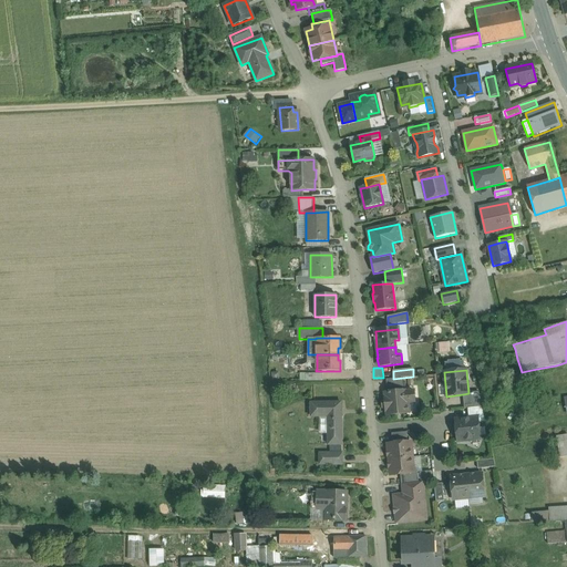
[(393,379),(385,380),(388,393),(404,391),(403,378),(393,379)]
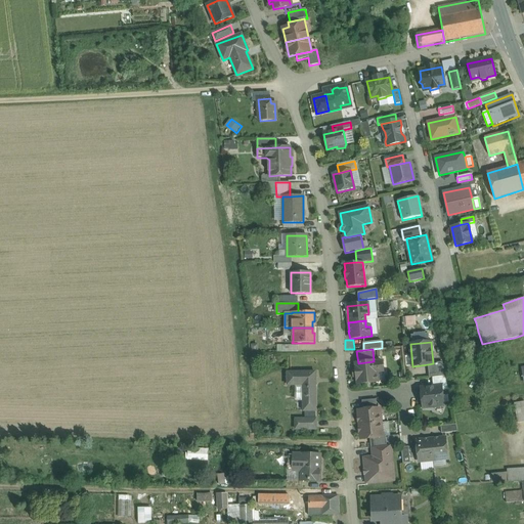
[(358,363),(355,363),(356,366),(355,366),(355,367),(356,380),(356,381),(357,381),(357,384),(378,382),(377,372),(383,372),(382,361),(376,362),(376,361),(374,361),(358,363)]
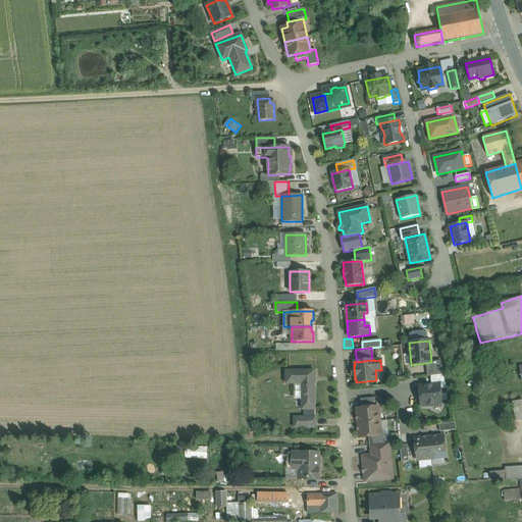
[(440,361),(431,362),(426,363),(427,376),(430,376),(444,375),(440,361)]
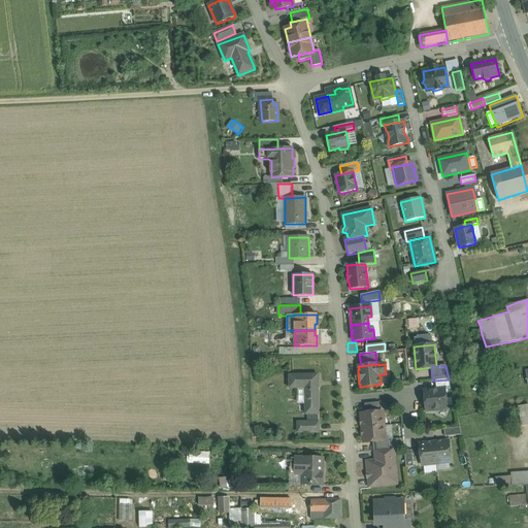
[(318,375),(290,375),(290,388),(307,388),(307,403),(305,403),(305,415),(318,415),(318,387),(316,387),(316,376),(318,376),(318,375)]
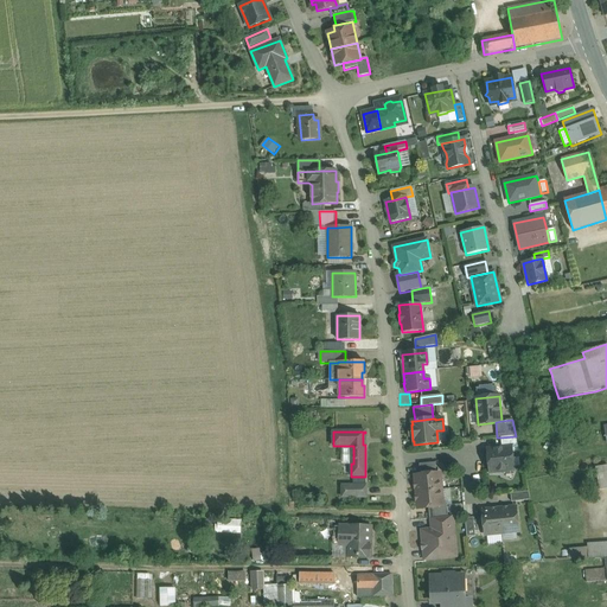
[(516,436),(500,438),(502,448),(511,447),(512,453),(519,452),(516,436)]
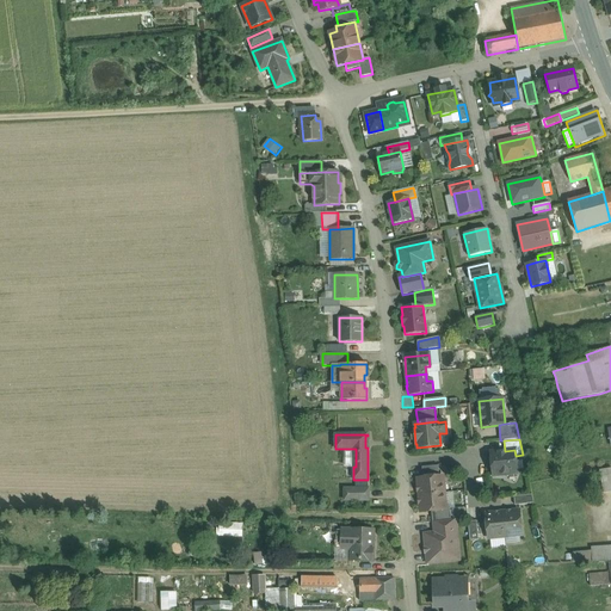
[(505,451),(491,452),(493,476),(517,474),(516,456),(514,450),(505,451)]
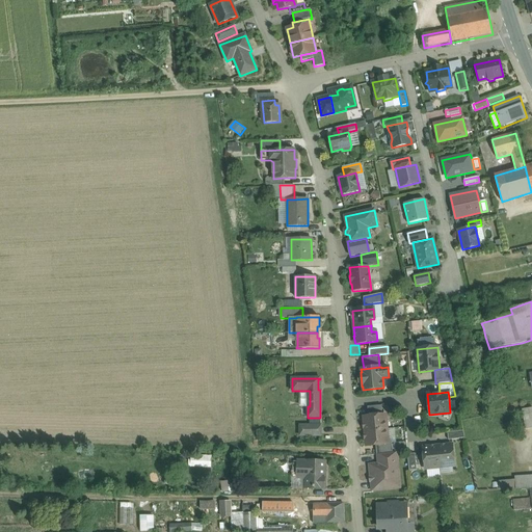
[(381,405),(367,407),(368,417),(382,415),(381,405)]
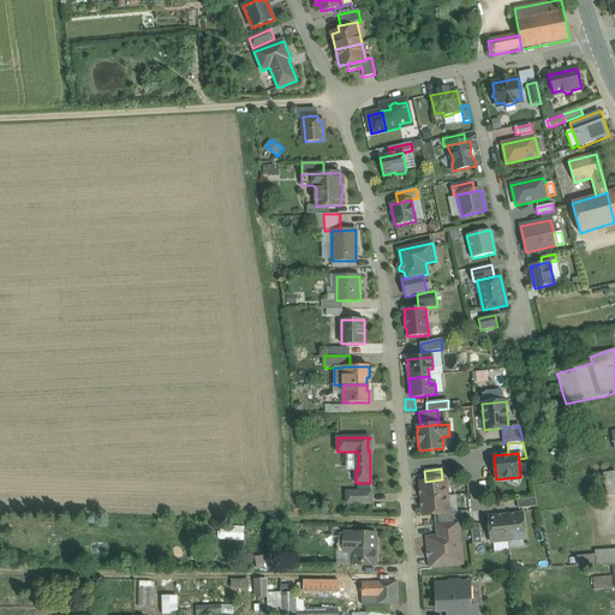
[(614,471),(603,473),(607,496),(614,495),(614,471)]
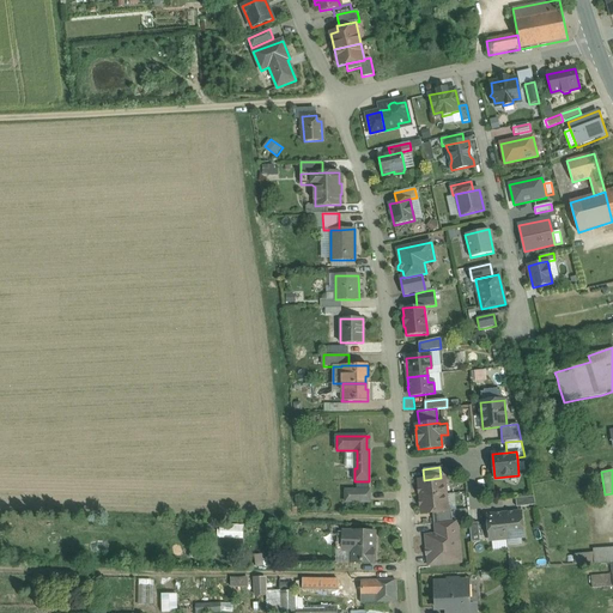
[(424,480),(419,480),(420,497),(445,495),(444,478),(441,478),(424,480)]
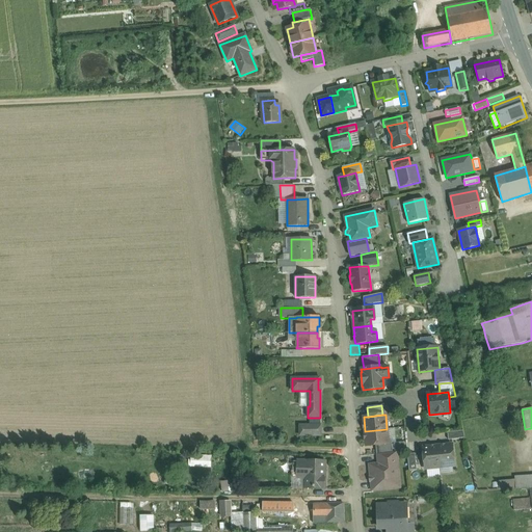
[(320,426),(308,426),(308,435),(321,435),(320,426)]
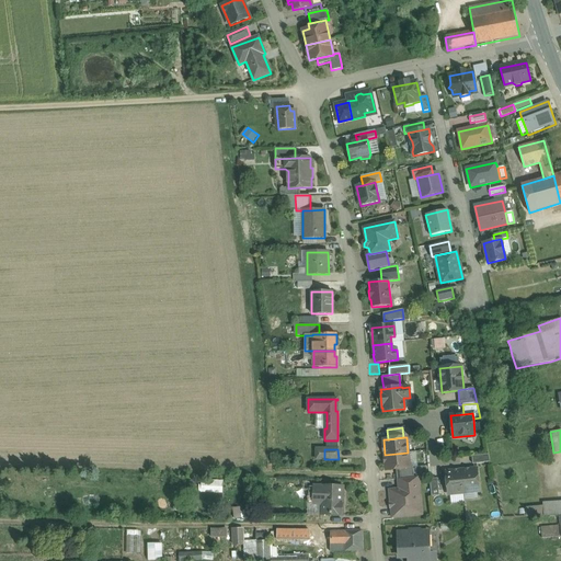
[(408,453),(385,455),(387,470),(396,469),(409,468),(408,453)]
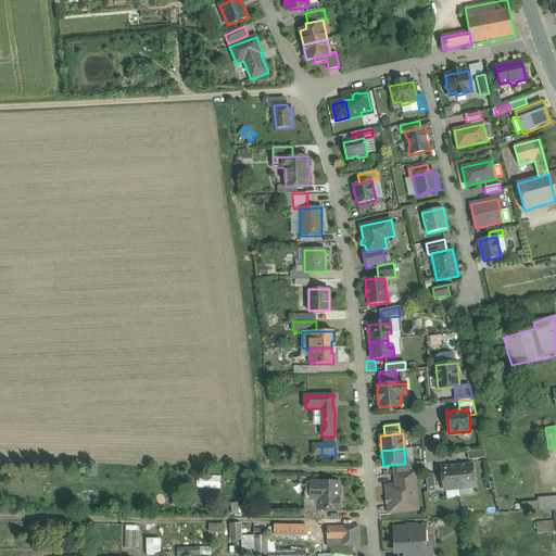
[(484,451),(467,452),(468,460),(485,458),(484,451)]
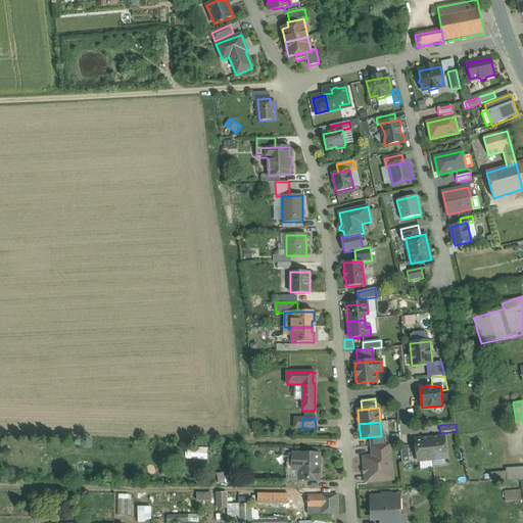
[(381,436),(369,437),(370,447),(371,446),(386,445),(385,435),(381,436)]
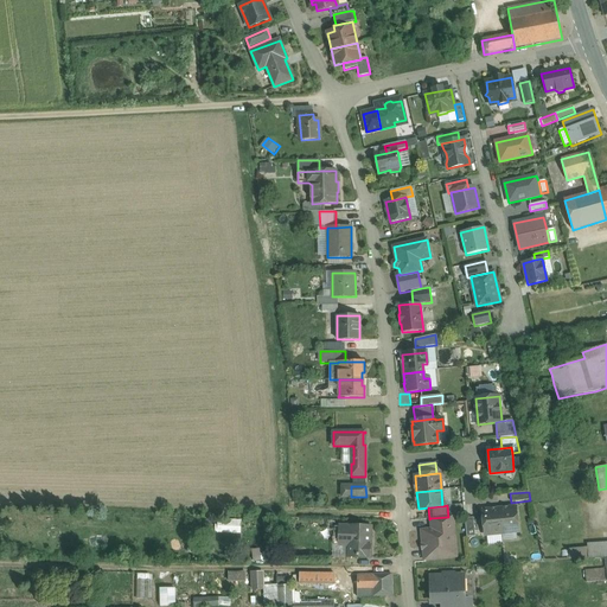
[(508,509),(508,508),(503,508),(503,509),(499,509),(502,534),(518,532),(516,508),(508,509)]
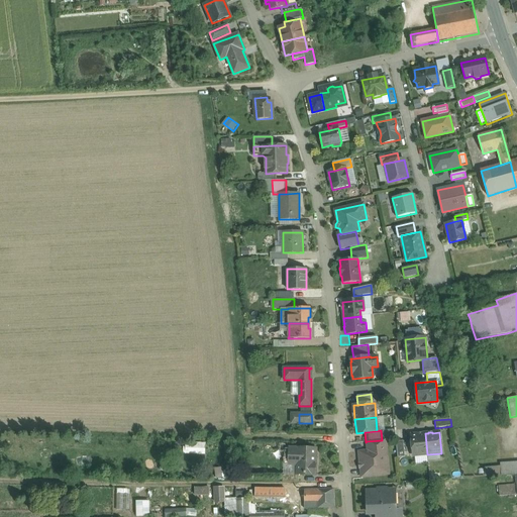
[(422,434),(422,433),(418,433),(418,434),(411,435),(413,455),(427,454),(425,433),(422,434)]
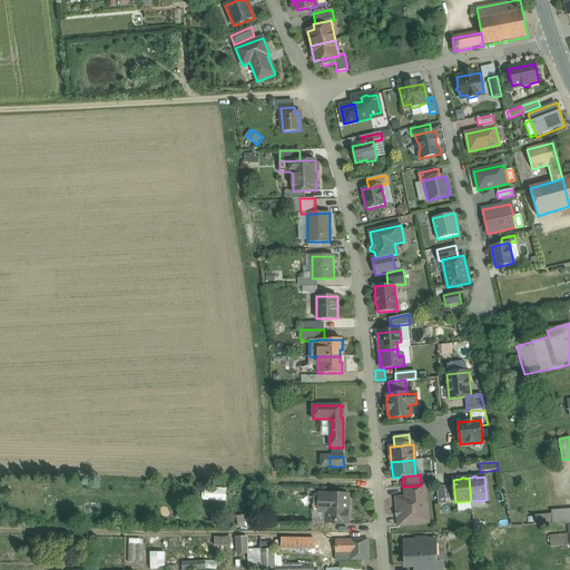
[(421,485),(404,487),(405,498),(425,495),(424,485),(421,485)]
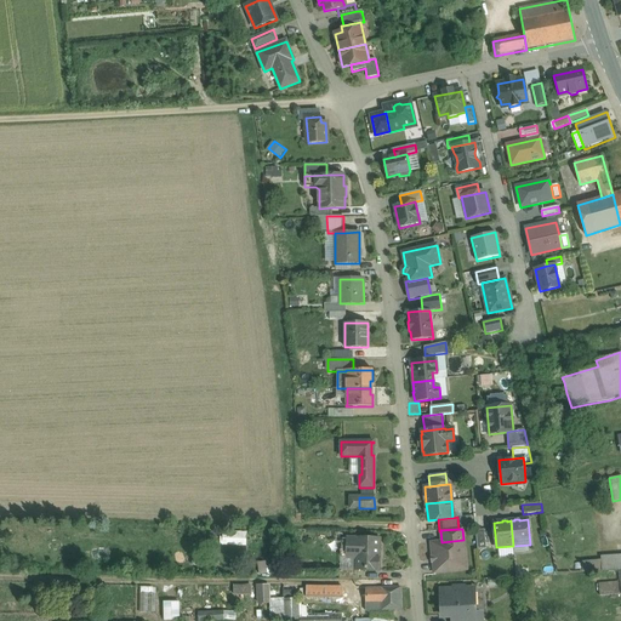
[(486,550),(484,530),(476,530),(478,550),(486,550)]
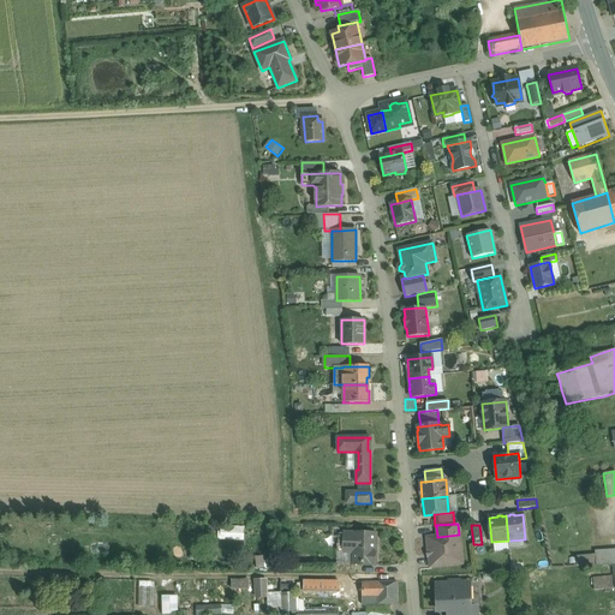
[(224,539),(245,539),(244,530),(224,531),(224,539)]
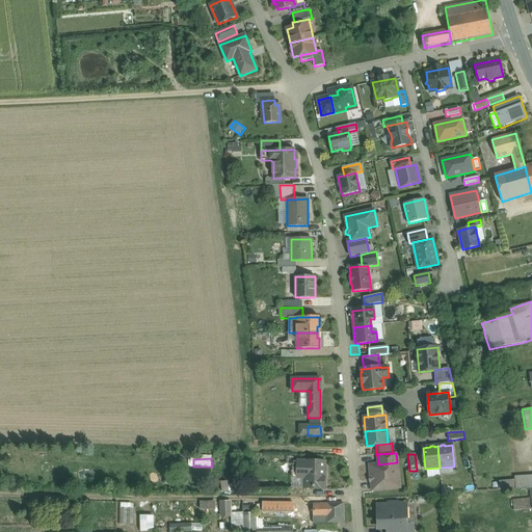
[(325,462),(298,461),(297,472),(306,472),(304,487),(304,488),(307,488),(324,488),(325,462)]
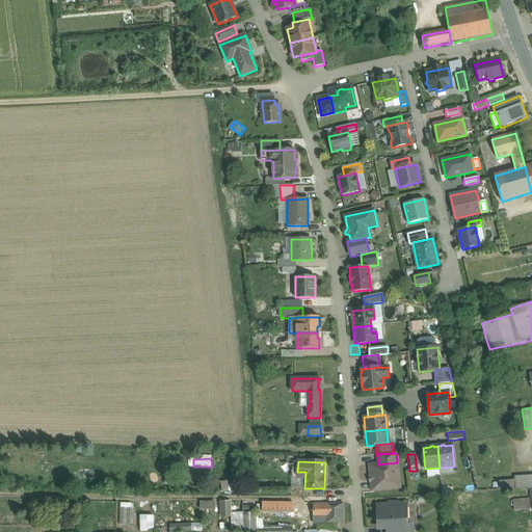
[(378,464),(370,466),(372,490),(400,487),(397,462),(378,464)]
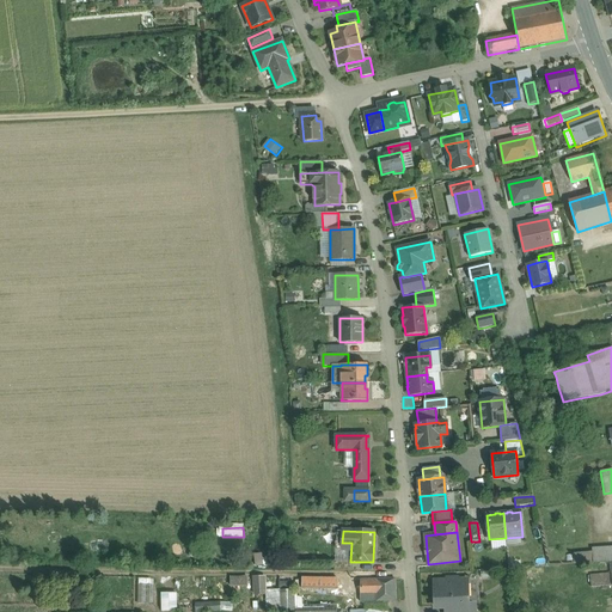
[(611,548),(593,549),(593,554),(593,563),(593,564),(611,563),(611,562),(611,548)]
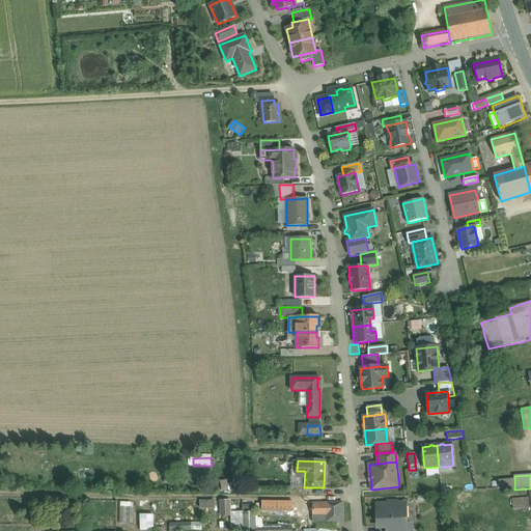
[(514,480),(498,481),(498,490),(514,488),(514,480)]
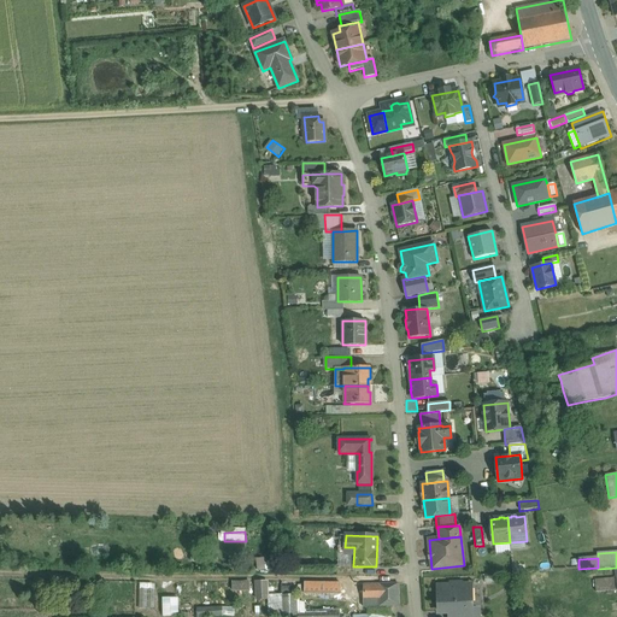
[(353,565),(338,564),(338,576),(356,576),(356,566),(353,566),(353,565)]
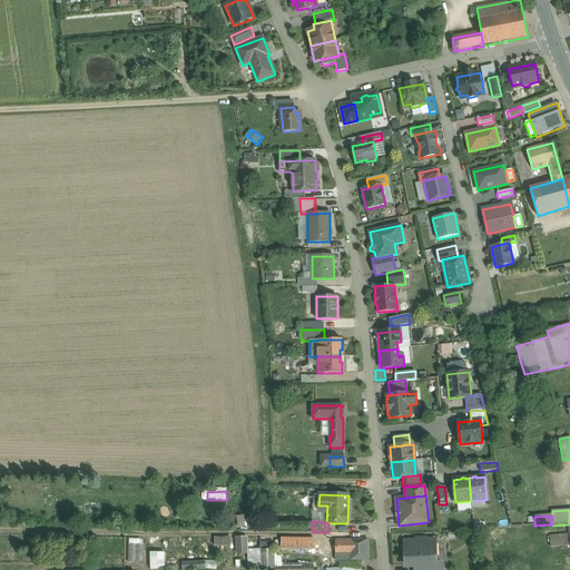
[(569,541),(569,534),(550,536),(550,547),(569,546),(569,541)]
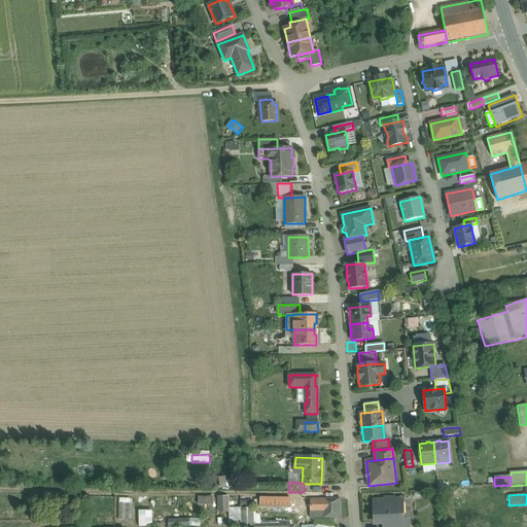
[(200,495),(200,504),(215,504),(214,495),(200,495)]
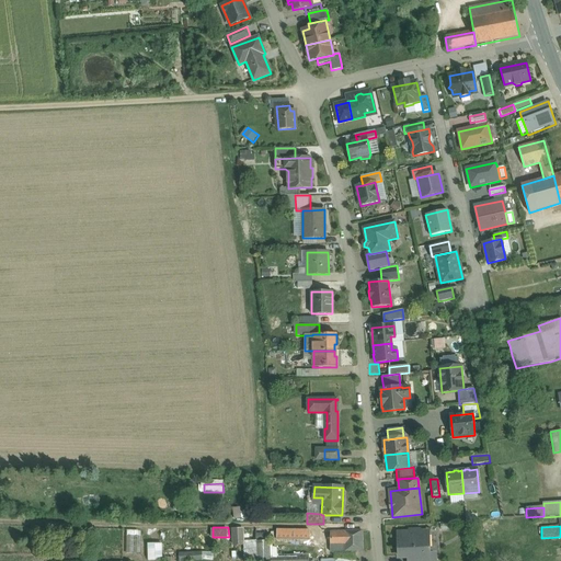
[(233,527),(233,546),(244,545),(245,560),(268,560),(268,540),(245,540),(245,527),(233,527)]
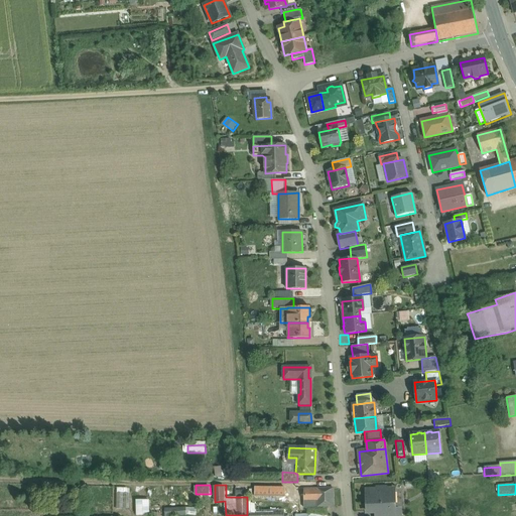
[(116,487),(117,508),(130,508),(129,487),(116,487)]
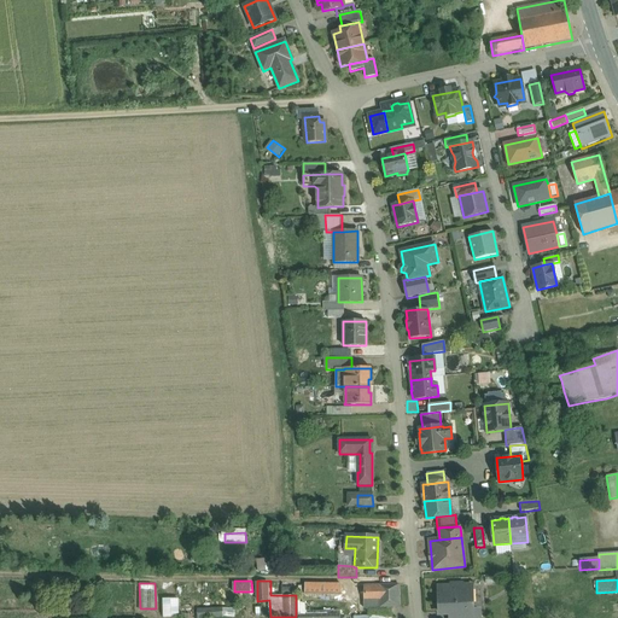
[(459,584),(454,584),(452,587),(453,587),(439,588),(441,613),(458,613),(468,612),(472,612),(471,587),(461,587),(461,586),(459,584)]
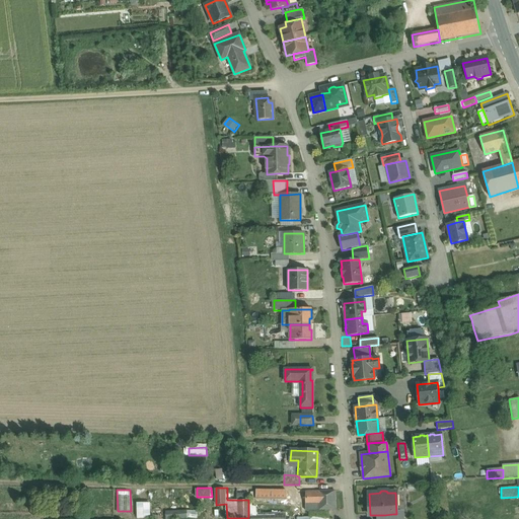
[(303,507),(303,492),(256,492),(256,502),(288,502),(288,507),(303,507)]
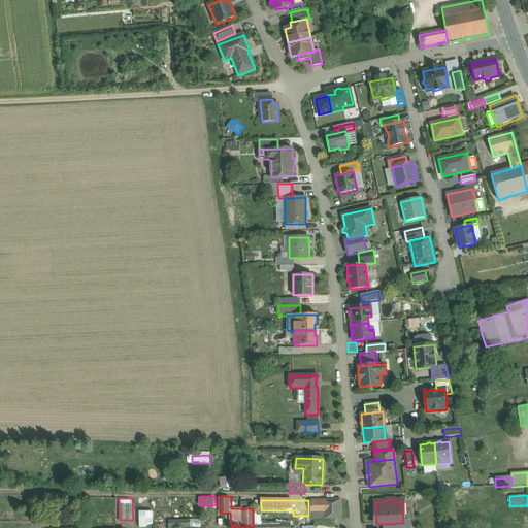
[(340,500),(324,500),(325,519),(341,519),(340,500)]
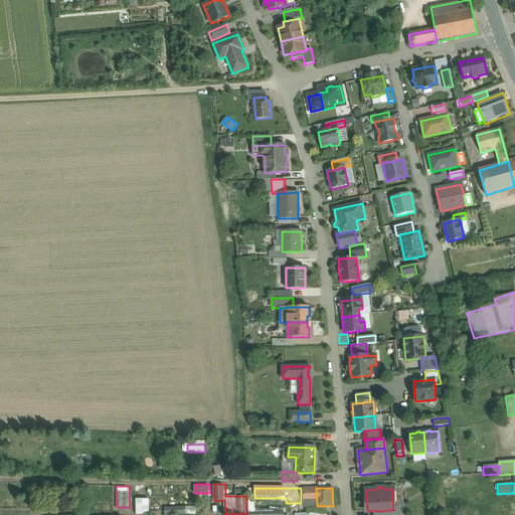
[(152,513),(151,498),(137,498),(138,513),(152,513)]
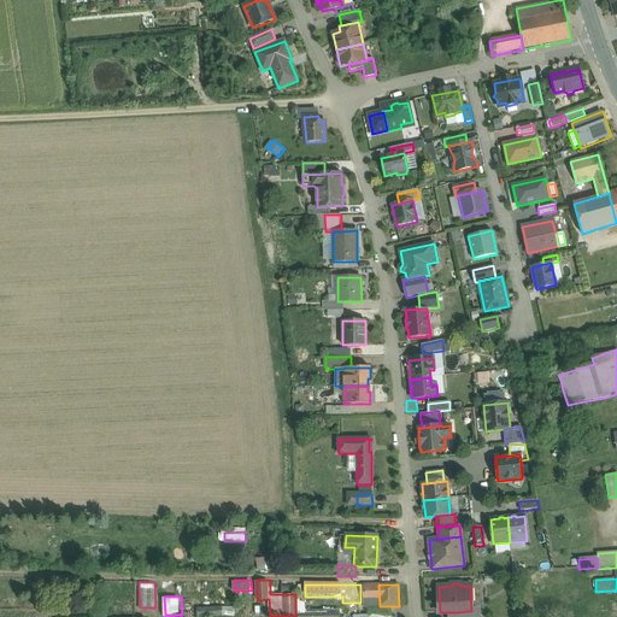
[(236,616),(235,606),(199,607),(199,616),(236,616)]
